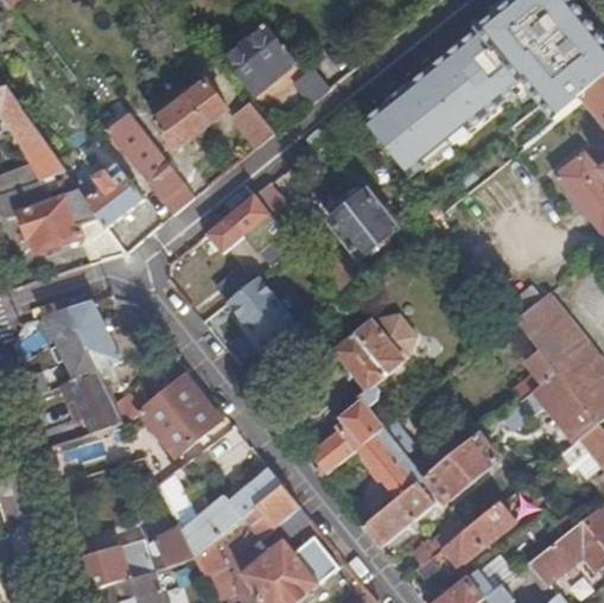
[(10,7),(4,0),(0,0),(0,17),(13,12),(10,7)]
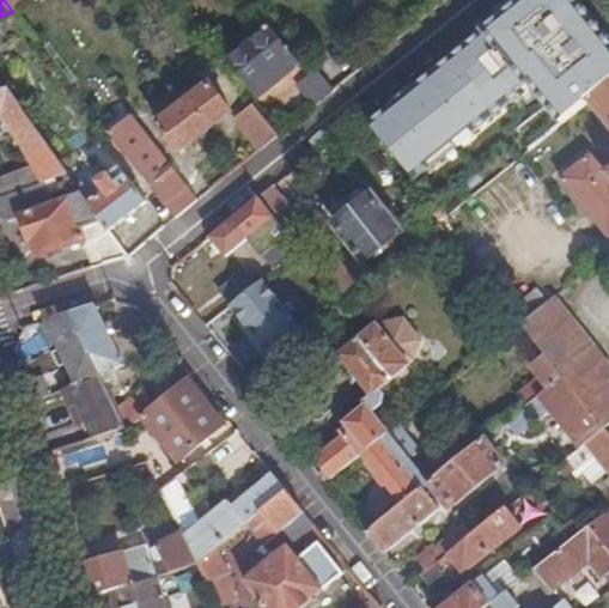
[(268,24),(235,50),(249,70),(242,76),(256,93),(297,60),(268,24)]
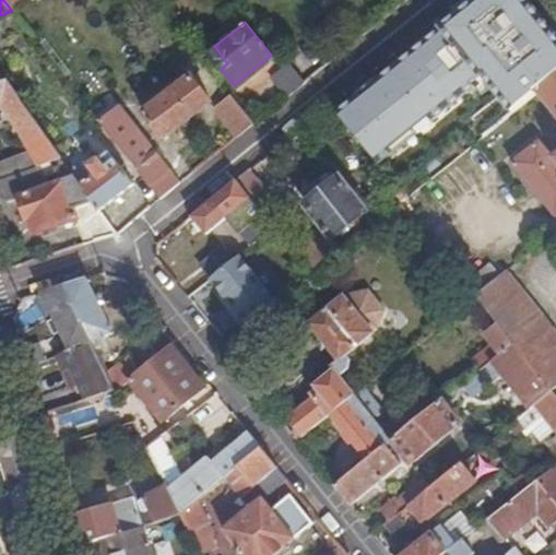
[(450,45),(417,70),(450,113),(484,86),(450,45)]
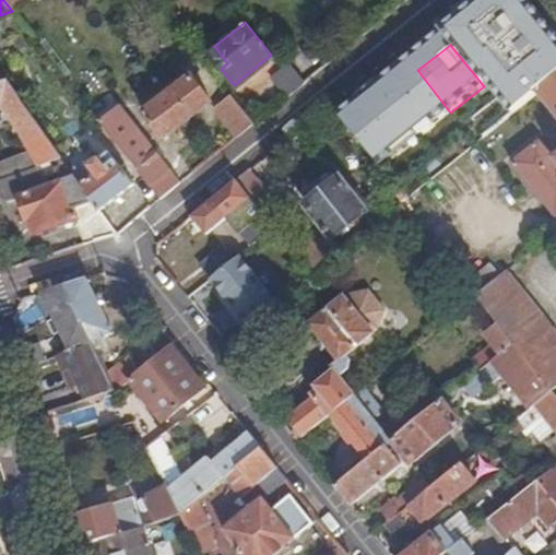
[(227,63),(214,46),(208,51),(221,69),(227,63)]
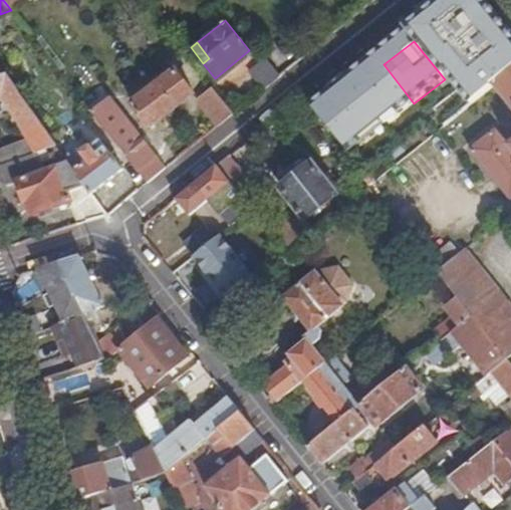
[(510,64),(510,42),(482,65),(493,79),(510,64)]
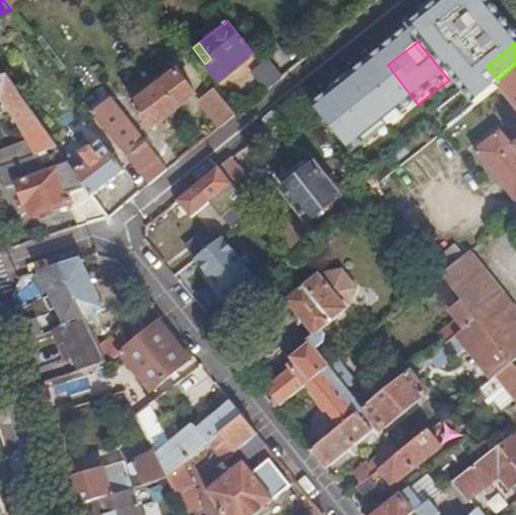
[(277,48),(268,55),(277,65),(286,58),(277,48)]
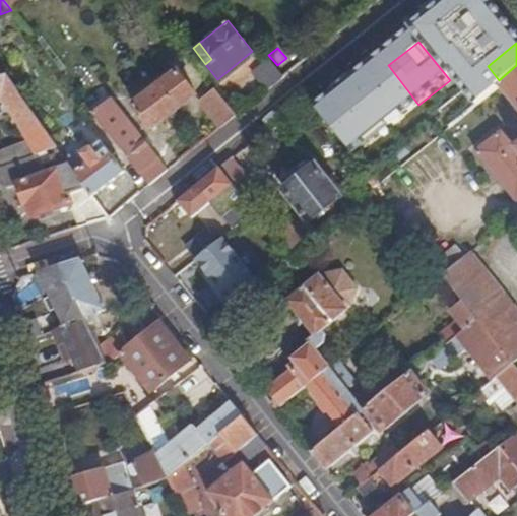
[(269,84),(281,74),(267,57),(255,66),(269,84)]
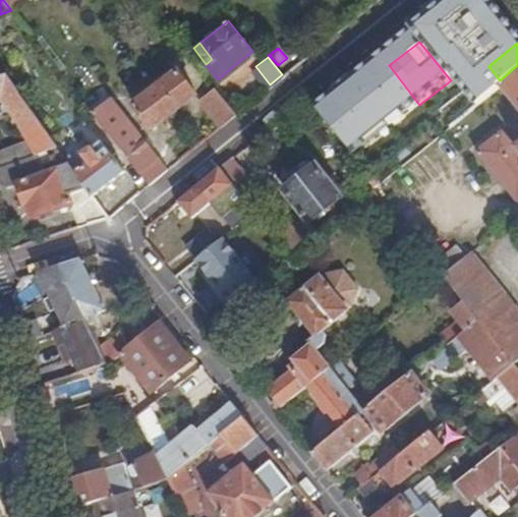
[(347,59),(329,73),(347,97),(366,82),(347,59)]
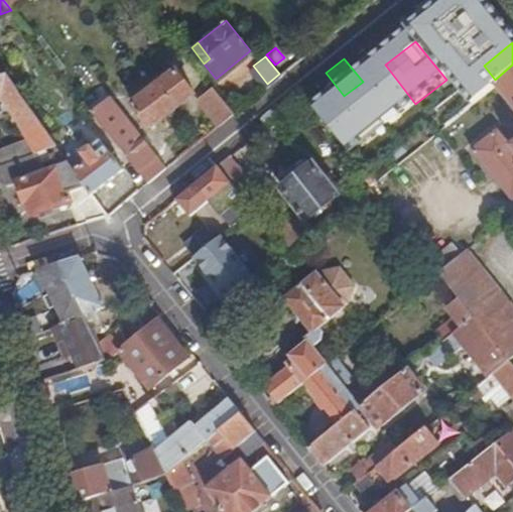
[(415,104),(385,65),(375,74),(405,111),(415,104)]
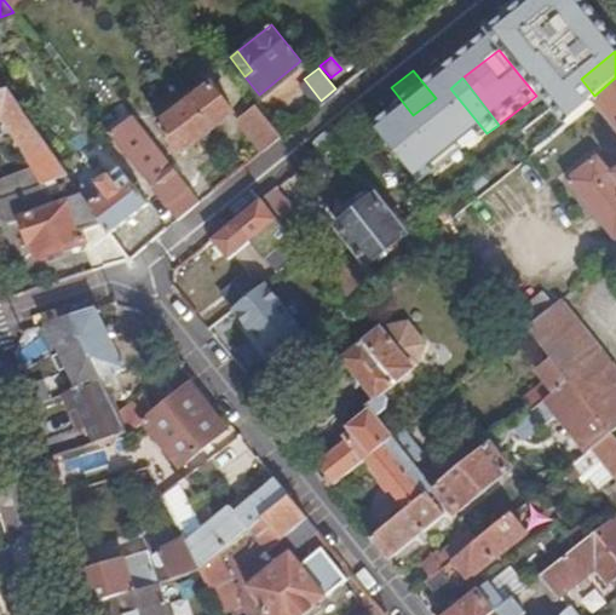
[(615,78),(594,96),(591,99),(615,130),(615,164),(609,170),(593,151),(564,176),(612,236),(615,233),(615,78)]
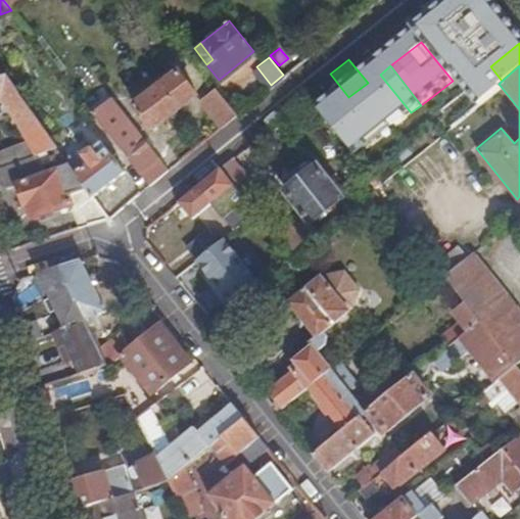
[(166,68),(153,78),(157,84),(145,93),(133,103),(150,127),(196,92),(178,67),(170,74),(166,68)]
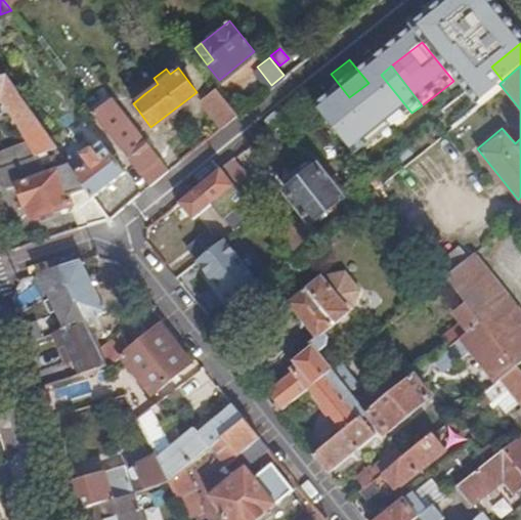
[(0,96),(26,138),(0,148),(0,165),(47,149),(56,145),(5,74),(0,75),(0,96)]
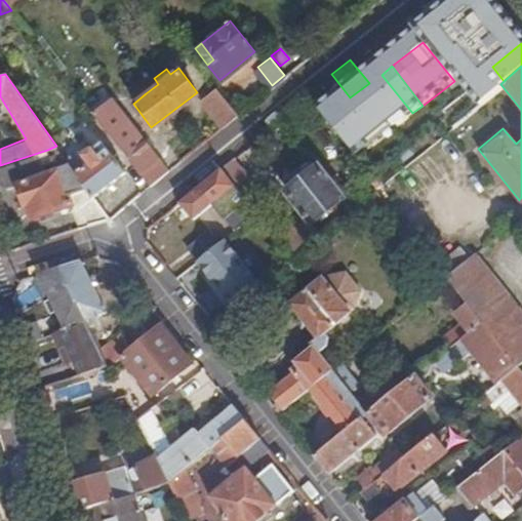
[(331,74),(307,93),(332,125),(345,115),(338,107),(350,97),(331,74)]
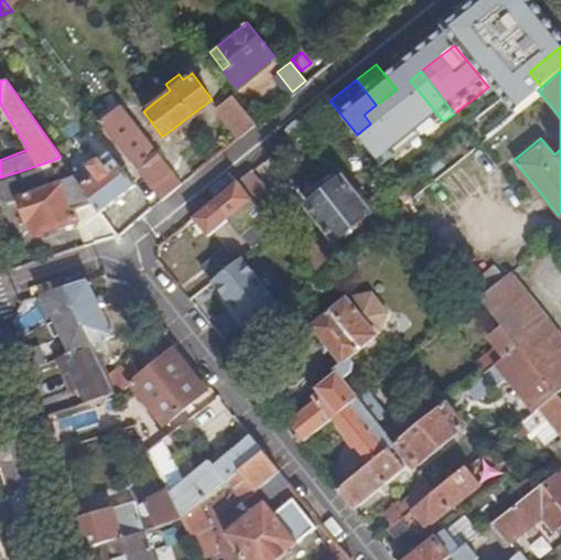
[(170,90),(165,84),(152,95),(157,100),(170,90)]
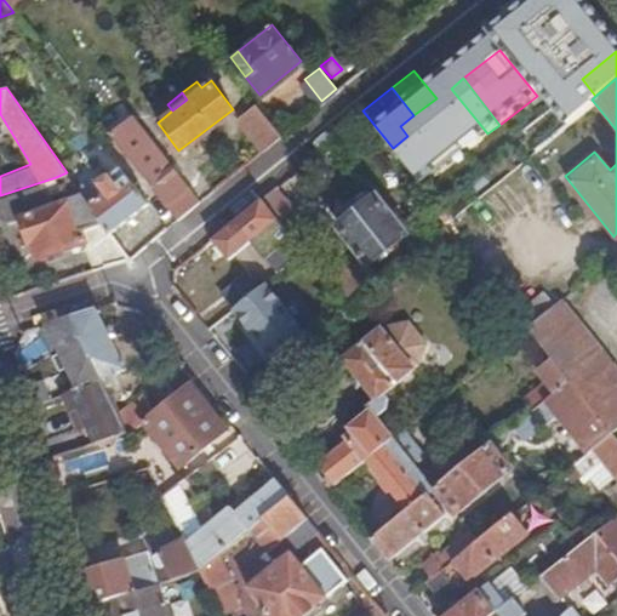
[(260,149),(279,133),(255,103),(238,117),(238,120),(260,149)]
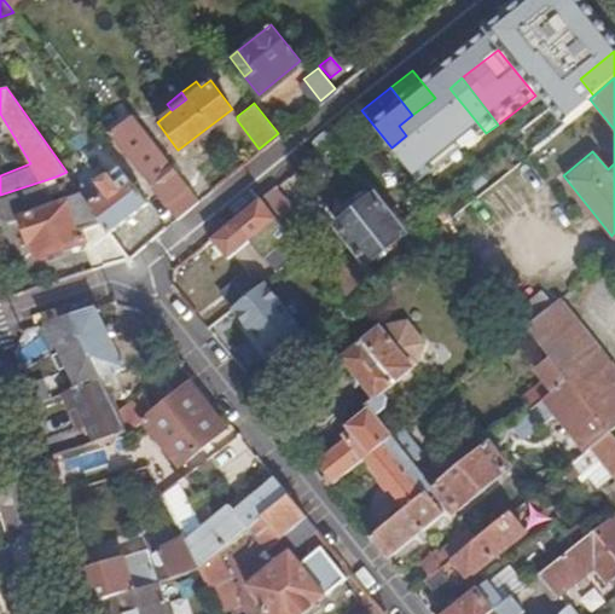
[(109,131),(129,115),(125,109),(105,126),(109,131)]
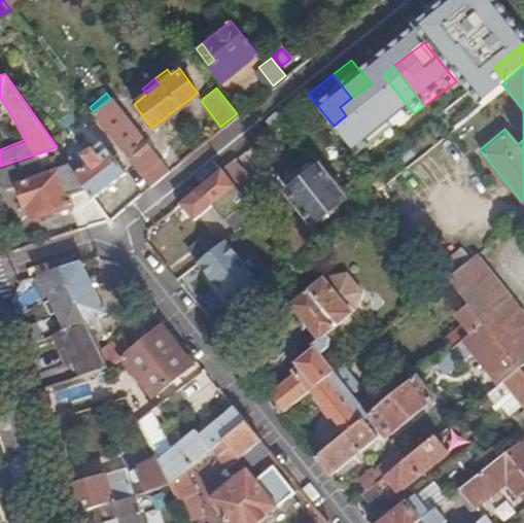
[(150,183),(167,171),(110,98),(93,111),(150,183)]
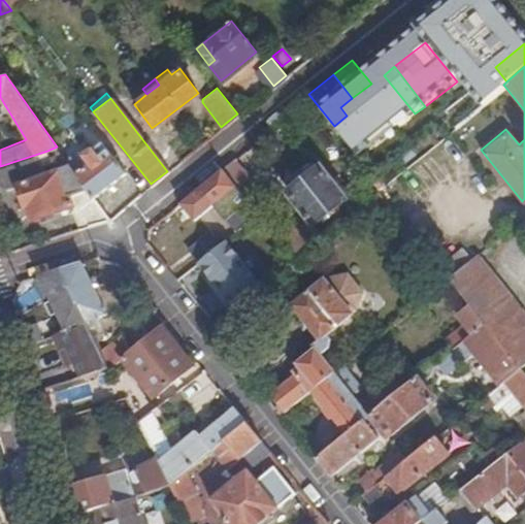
[(69,165),(92,196),(125,171),(101,141),(93,146),(91,146),(81,153),(75,152),(70,155),(66,149),(61,153),(69,165)]
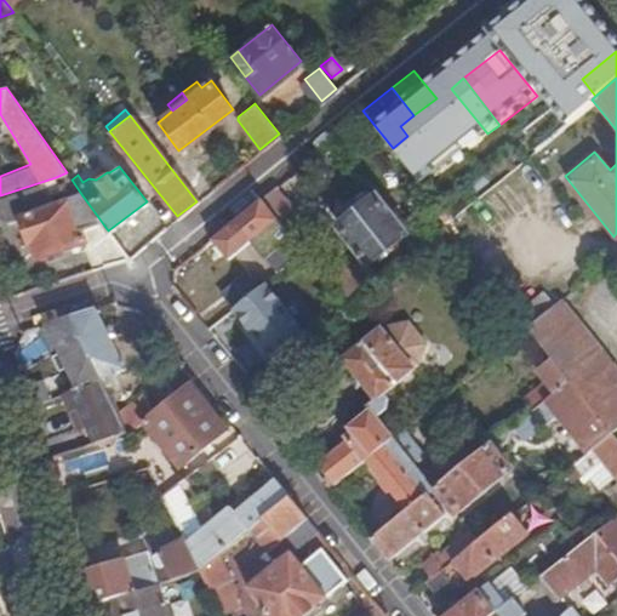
[(81,194),(72,180),(67,172),(56,177),(60,189),(49,193),(52,204),(81,194)]
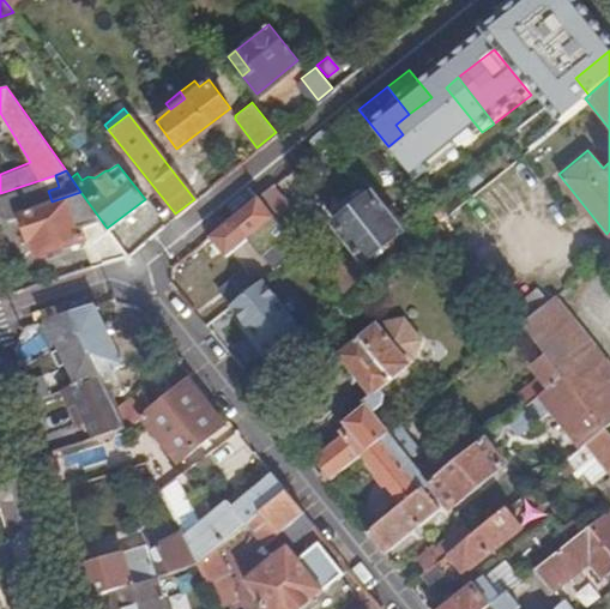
[(91,265),(126,254),(107,228),(80,192),(52,202),(48,191),(59,187),(55,175),(0,193),(0,216),(5,221),(19,216),(28,239),(30,239),(36,254),(80,239),(91,265)]
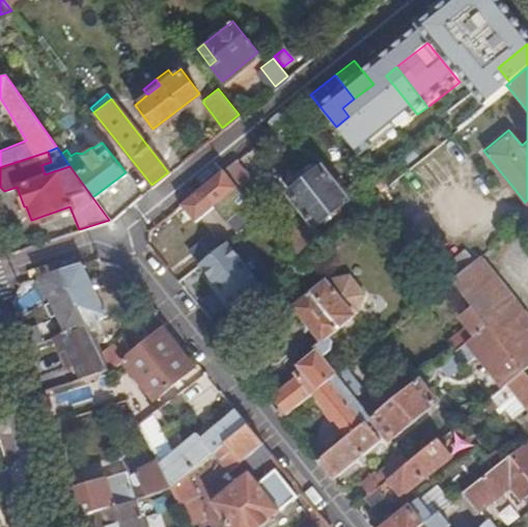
[(221,167),(234,185),(240,190),(251,181),(232,158),(221,167)]
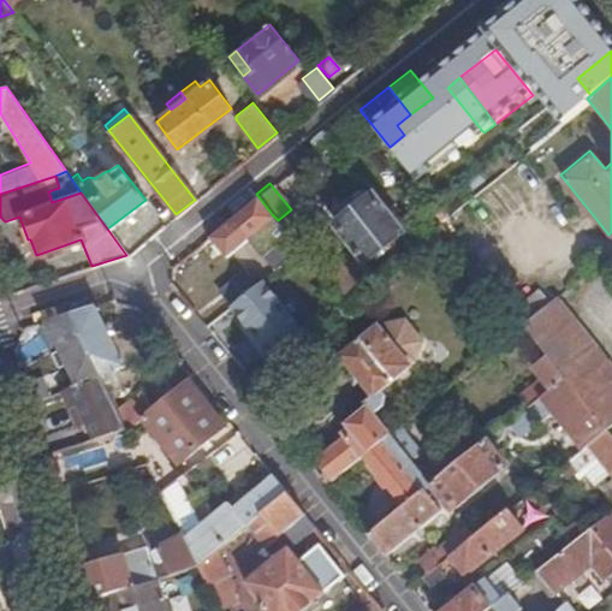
[(369,190),(333,220),(363,257),(399,229),(369,190)]
